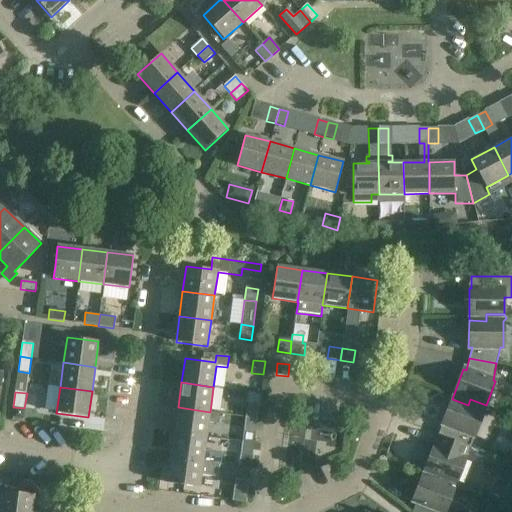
[(439,435),(469,446),(473,435),(474,435),(484,411),(488,409),(486,405),(470,399),(468,405),(452,399),(442,423),(443,424),(439,435)]
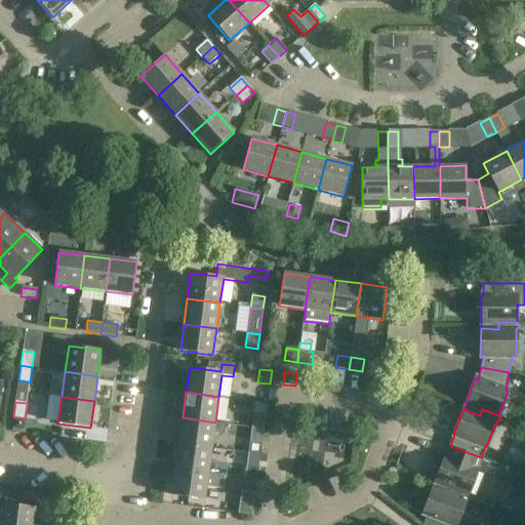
[(253,414),(251,429),(264,431),(266,416),(253,414)]
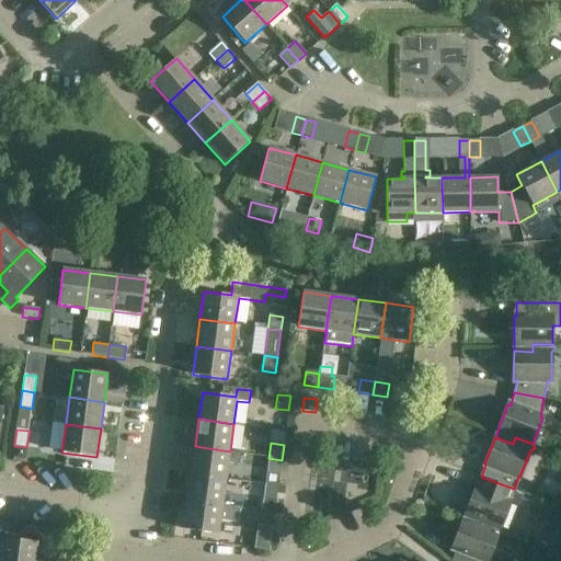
[(15,446),(14,458),(25,460),(27,448),(15,446)]
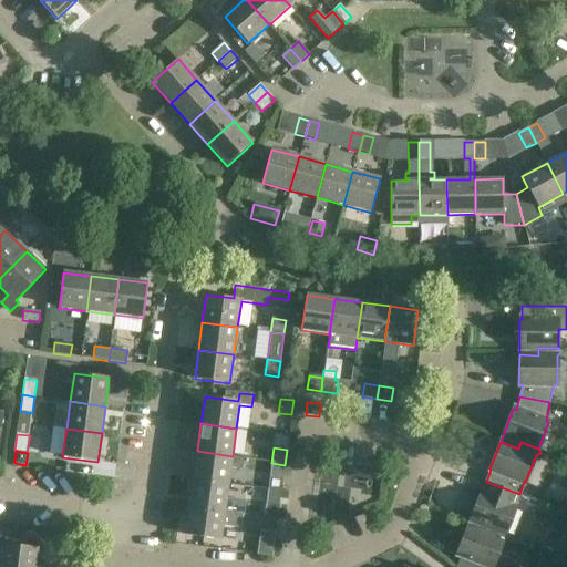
[(233,456),(197,451),(193,478),(228,484),(230,468),(240,470),(241,460),(233,457),(233,456)]
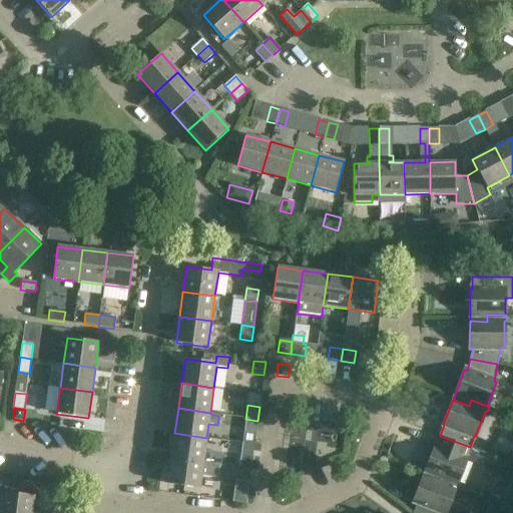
[(239,431),(244,431),(255,433),(258,421),(245,419),(240,418),(239,431)]
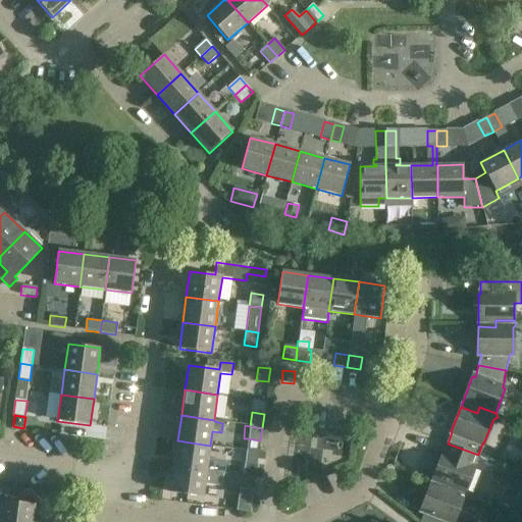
[(207,471),(210,446),(177,440),(174,466),(207,471)]
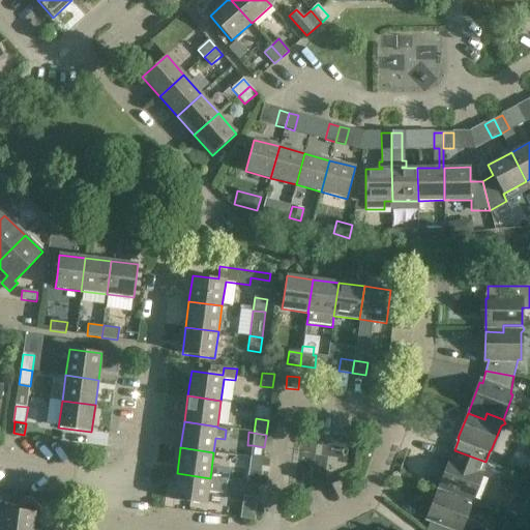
[(455,493),(473,499),(482,474),(481,473),(486,462),(454,450),(450,462),(449,462),(437,493),(453,499),(455,493)]
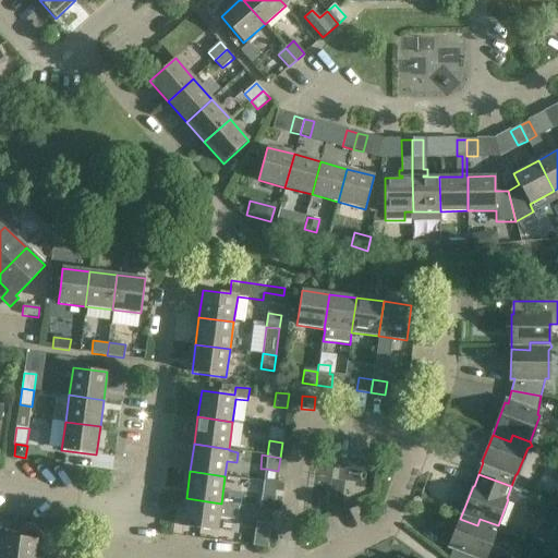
[(240,502),(240,507),(273,511),(275,497),(262,495),(262,498),(251,497),(251,504),(240,502)]
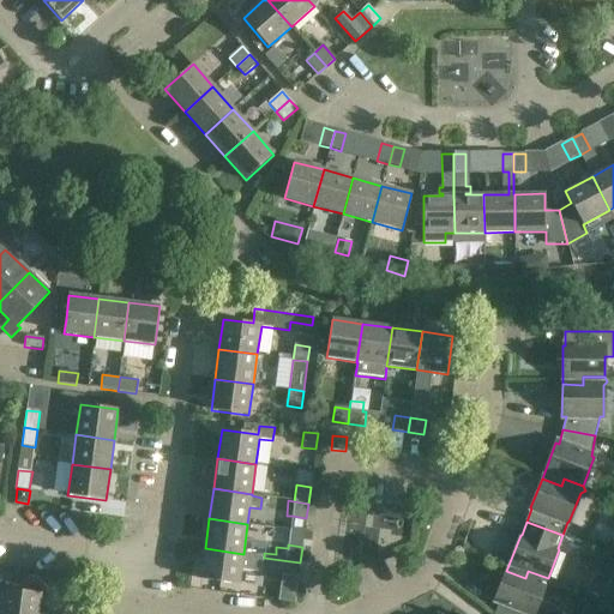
[(298,578),(300,563),(264,558),(244,554),(205,548),(202,579),(240,585),(242,564),(256,566),(254,572),(298,578)]
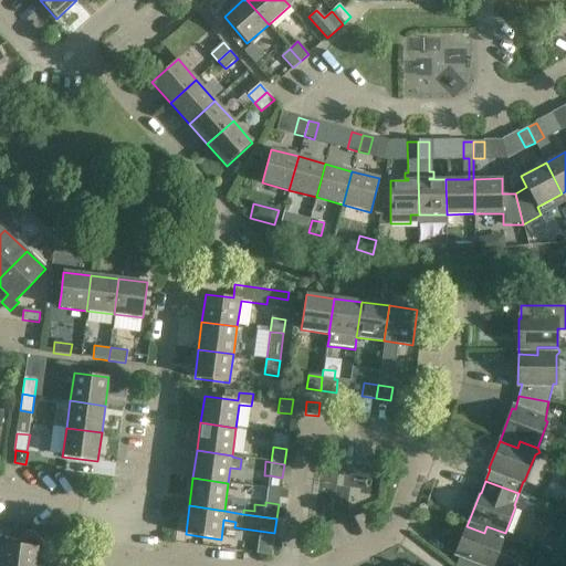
[(565,512),(555,509),(544,538),(559,544),(565,525),(565,512)]
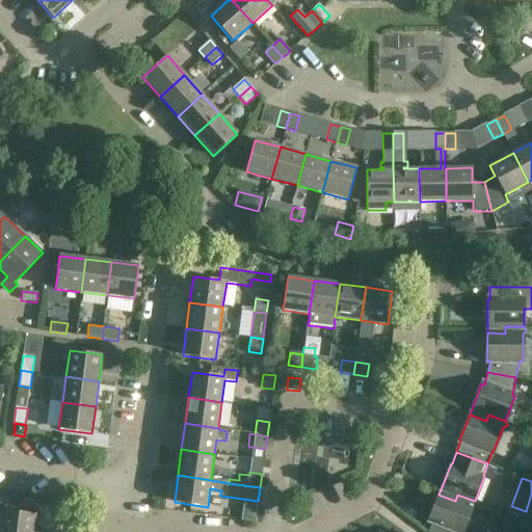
[(429,520),(459,531),(462,531),(472,507),(476,505),(475,501),(457,495),(455,501),(439,495),(429,520)]
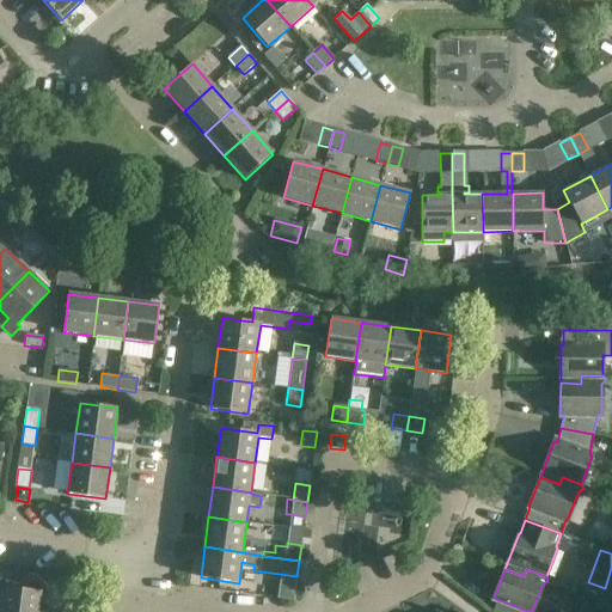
[(0,606),(0,611),(37,611),(41,592),(2,587),(0,606)]
